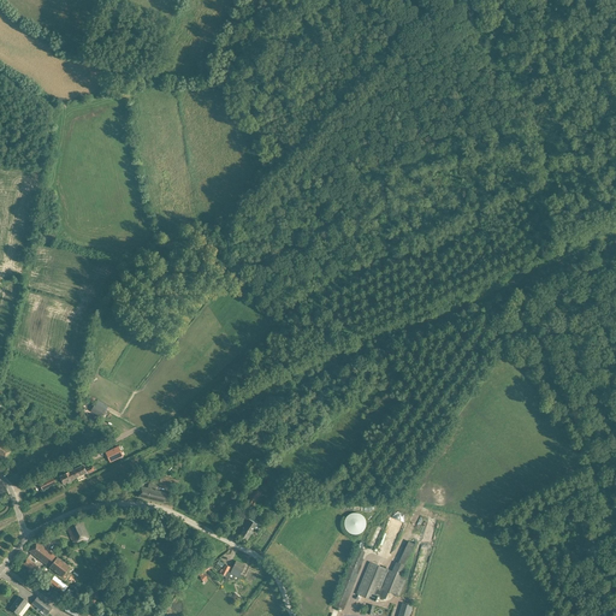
[(95,404),(92,410),(102,418),(106,410),(95,404)]
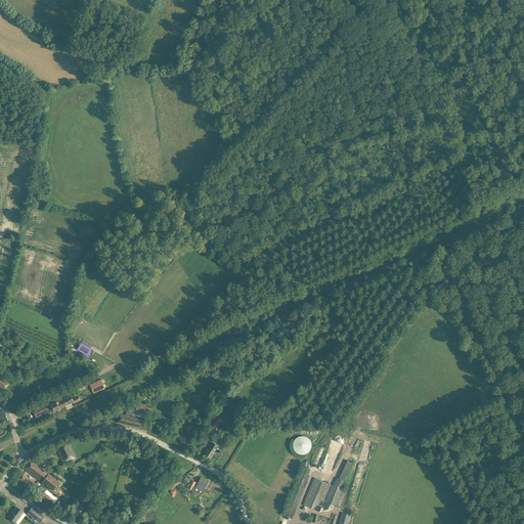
[(0,374),(0,388),(3,391),(10,382),(0,374)]
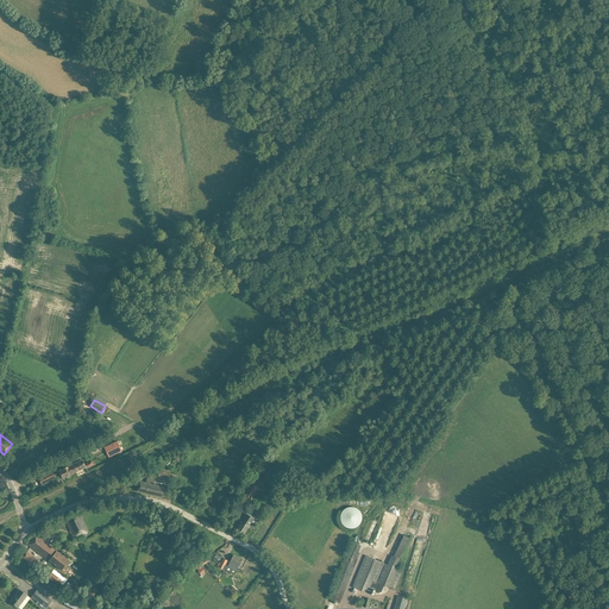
[(121,451),(117,441),(105,447),(105,449),(108,457),(121,451)]
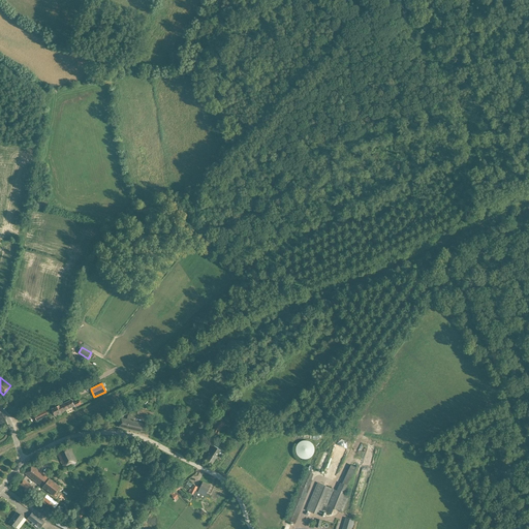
[(93,398),(90,392),(89,389),(79,394),(83,402),(93,398)]
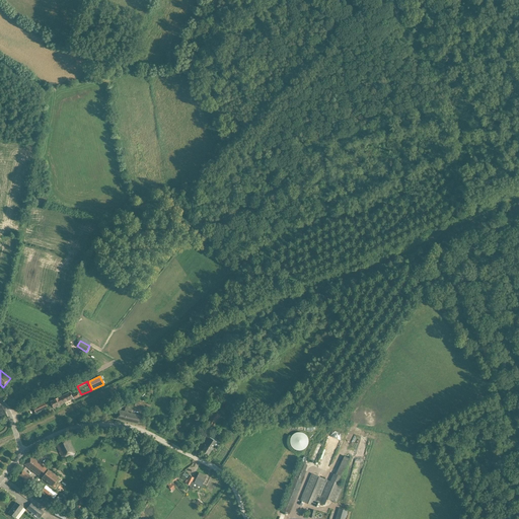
[(78,393),(76,394),(72,396),(70,392),(51,401),(54,408),(57,406),(58,406),(60,405),(61,404),(73,398),(73,399),(79,396),(78,393)]
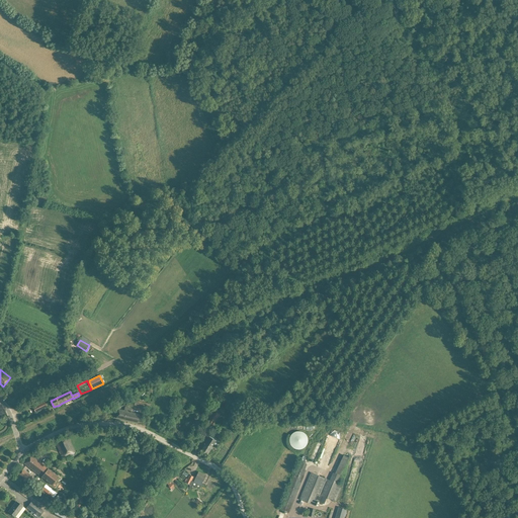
[(136,401),(134,406),(146,409),(147,404),(136,401)]
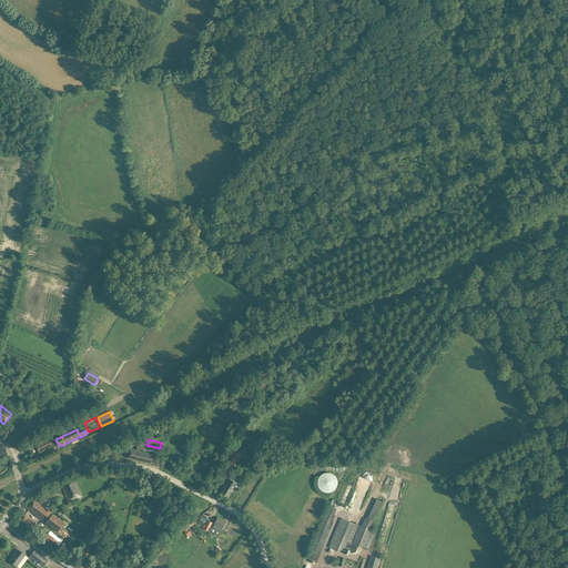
[(52,446),(49,440),(37,446),(39,453),(52,446)]
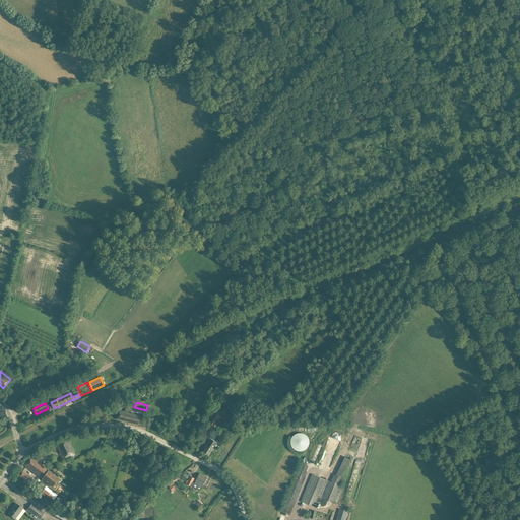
[(131,412),(132,410),(126,408),(125,412),(119,410),(117,419),(125,421),(127,413),(131,414),(131,413),(131,412)]
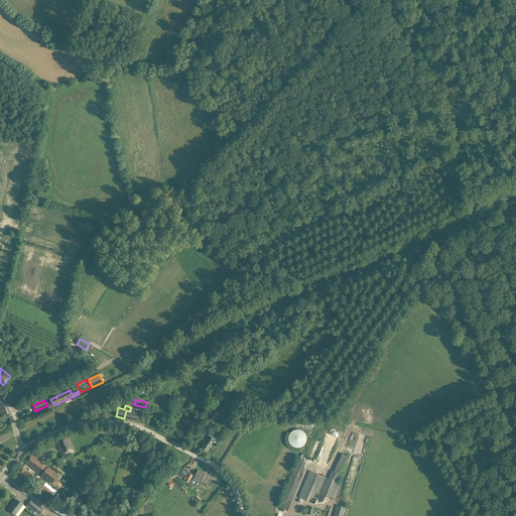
[(210,425),(219,413),(212,409),(204,421),(210,425)]
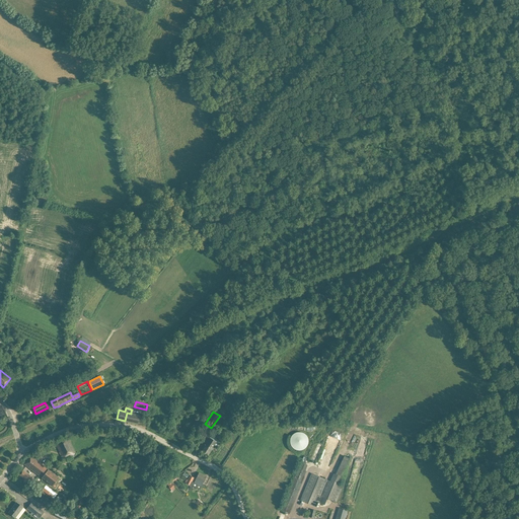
[(144,417),(131,413),(131,414),(127,413),(125,421),(142,425),(144,417)]
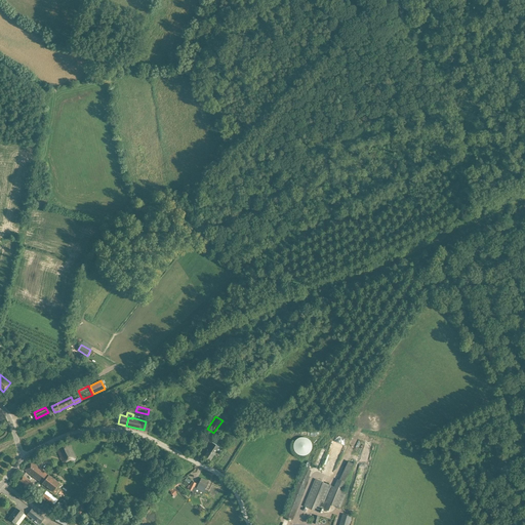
[(294,454),(311,455),(311,438),(294,438),(294,454)]
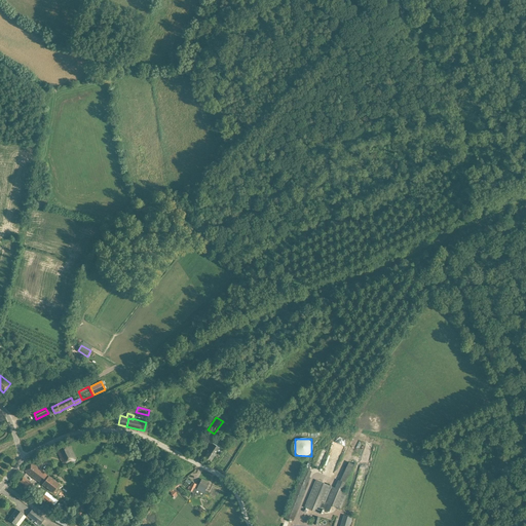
[(64,465),(76,459),(68,442),(55,447),(64,465)]
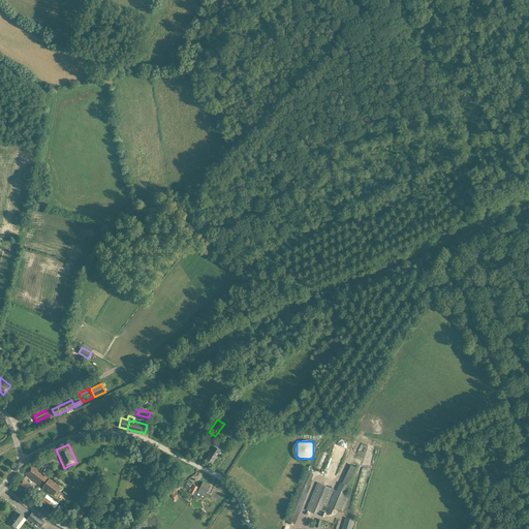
[(215,444),(205,460),(212,465),(216,459),(218,455),(220,457),(223,453),(221,450),(222,448),(215,444)]
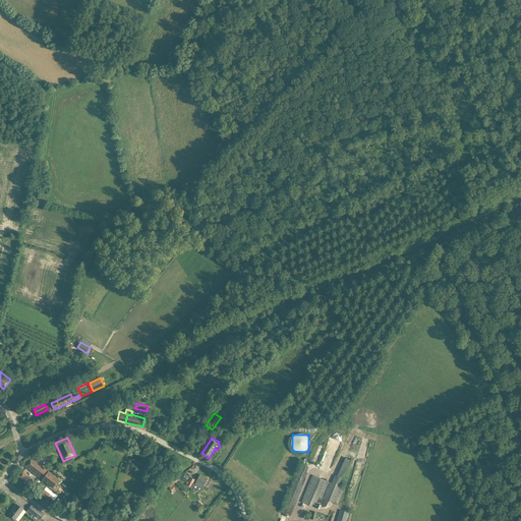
[(352,450),(350,456),(357,458),(359,452),(352,450)]
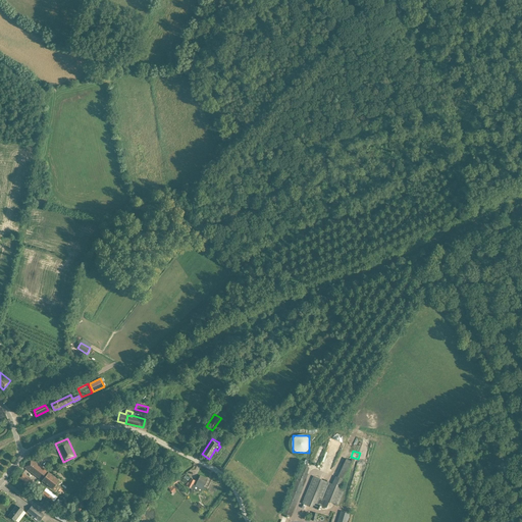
[(343,488),(341,487),(345,479),(344,479),(352,461),(346,458),(336,476),(332,484),(314,476),(303,504),(318,510),(328,484),(329,484),(323,500),(336,505),(343,488)]
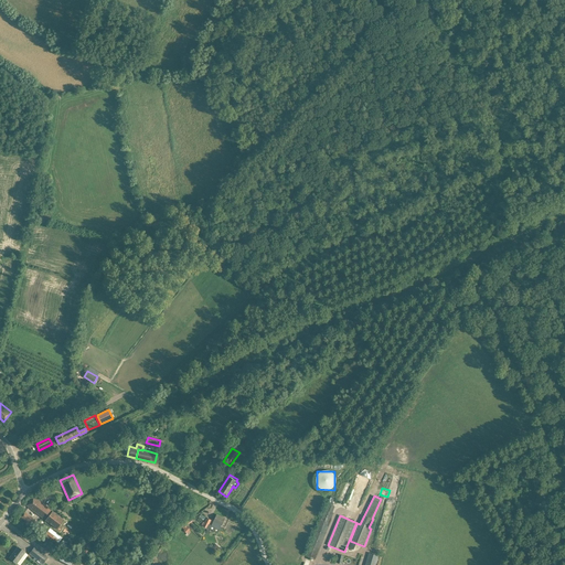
[(27,505),(56,530),(64,520),(33,497),(27,505)]
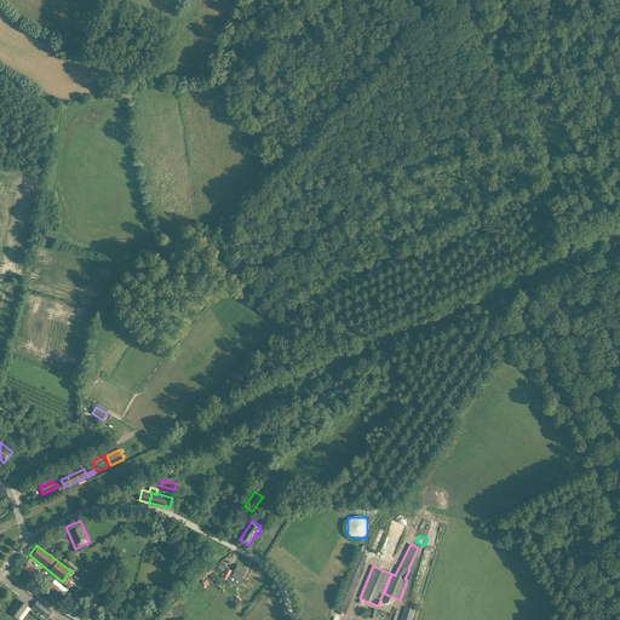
[(366,563),(365,563),(367,556),(360,552),(336,610),(345,614),(366,563)]
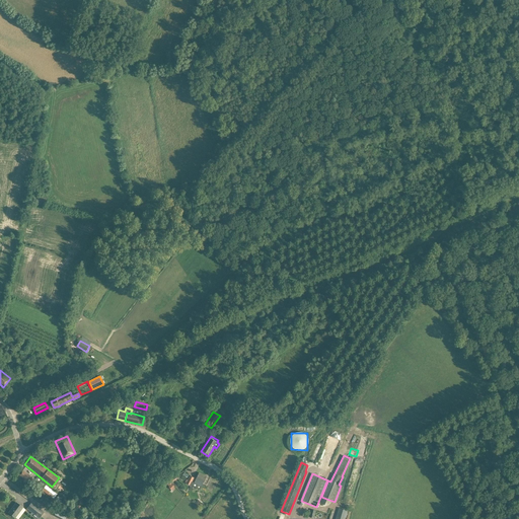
[(19,475),(28,483),(32,478),(22,470),(19,475)]
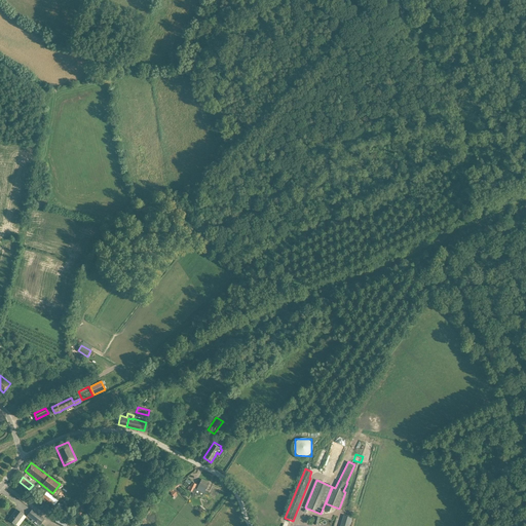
[(209,483),(201,480),(196,490),(203,493),(209,483)]
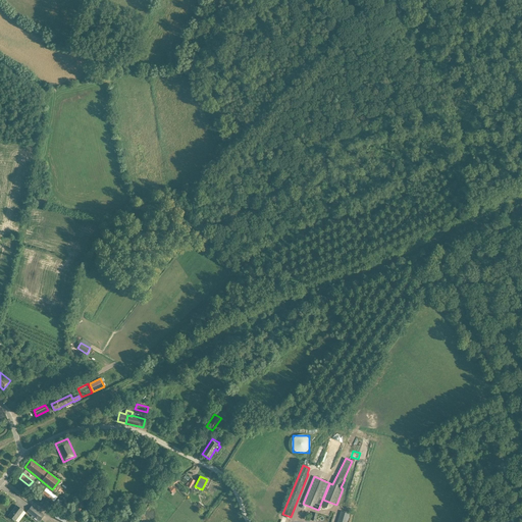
[(47,488),(43,493),(52,500),(55,494),(47,488)]
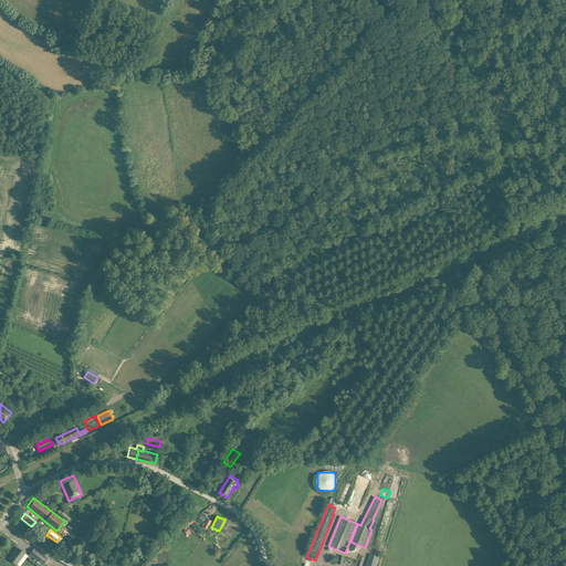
[(42,565),(48,558),(34,547),(29,555),(42,565)]
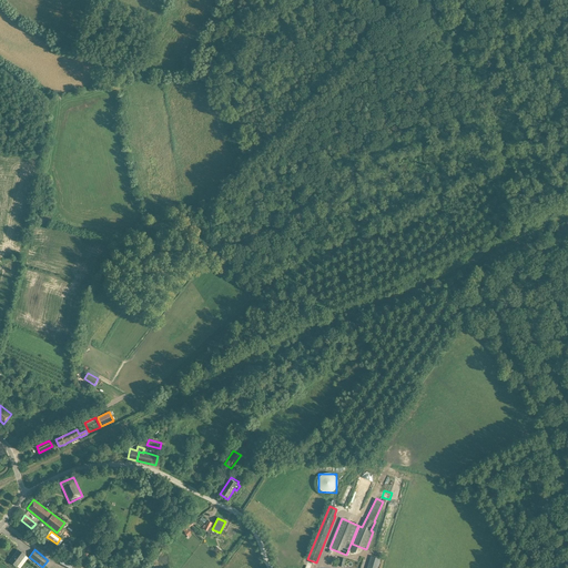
[(26,556),(22,554),(18,550),(9,561),(17,567),(26,556)]
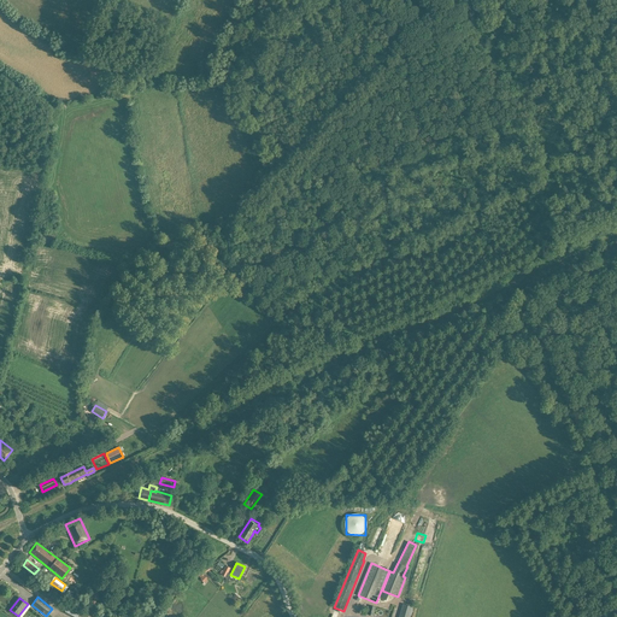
[(410,616),(413,607),(404,604),(399,616),(410,616)]
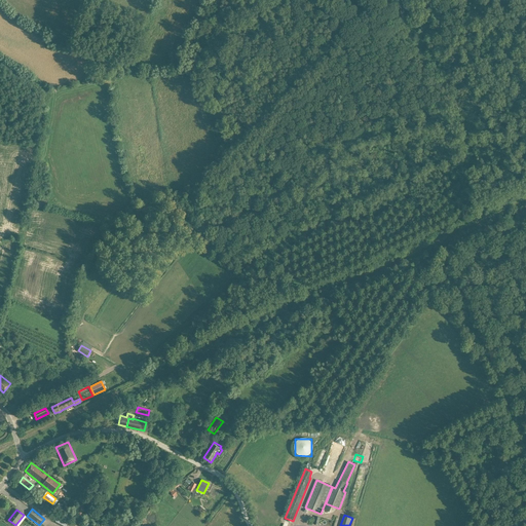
[(55,521),(64,525),(68,521),(59,516),(55,521)]
